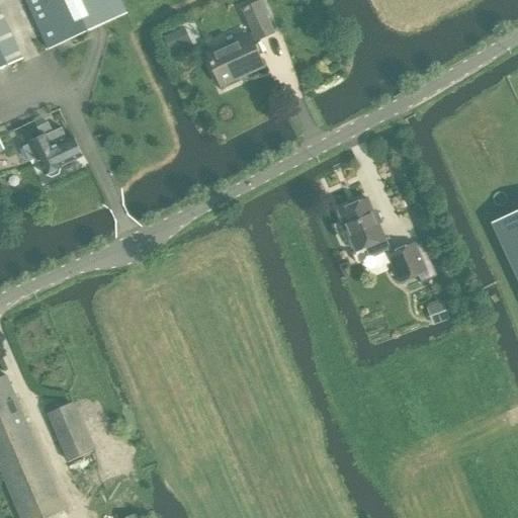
[(121,0),(25,0),(50,51),(127,13),(121,0)]
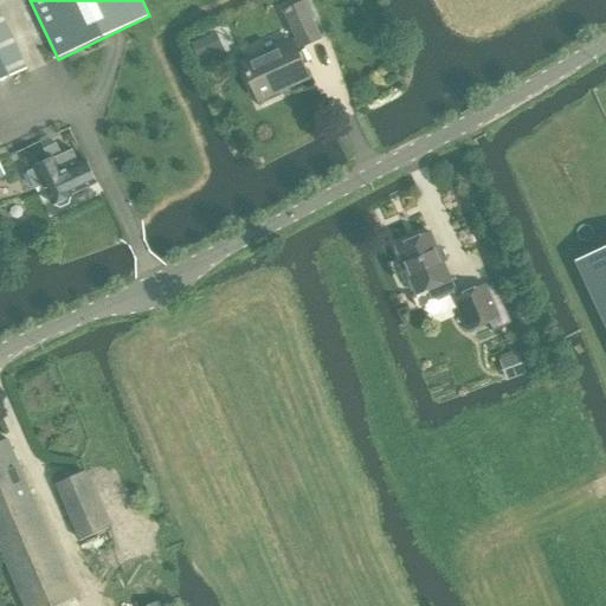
[(301,50),(322,39),(304,1),(283,12),(301,50)]
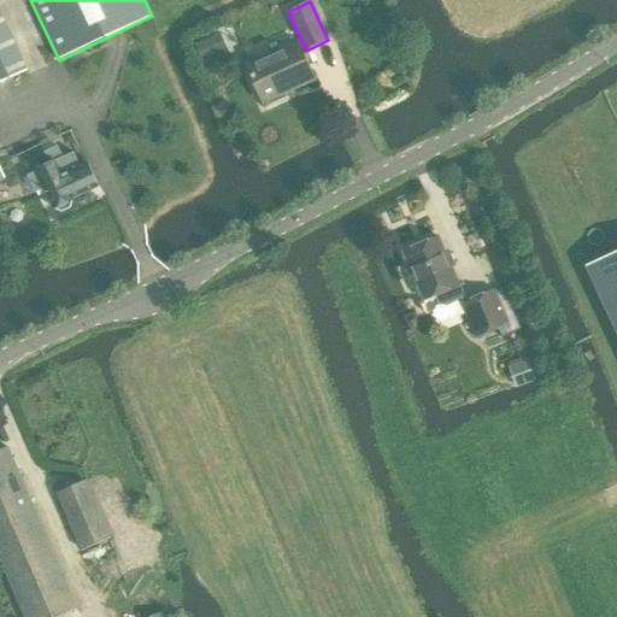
[(0,7),(0,83),(29,70),(0,7)]
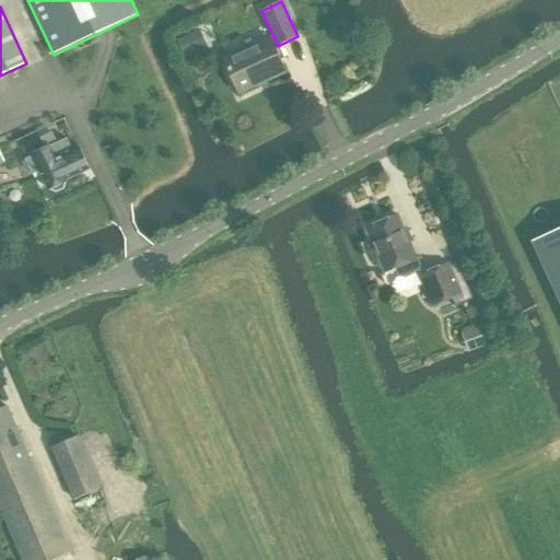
[(200,31),(176,41),(184,57),(207,47),(200,31)]
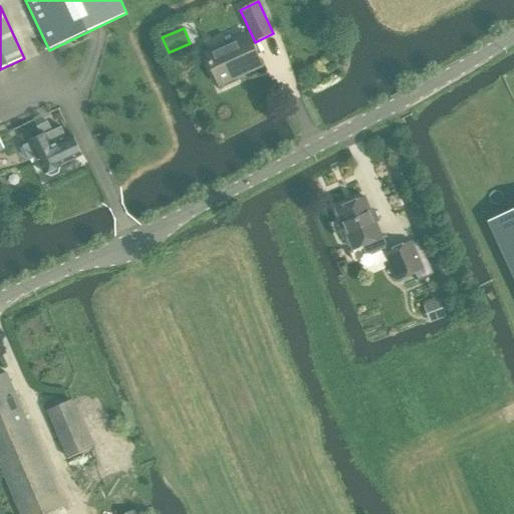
[(219,85),(261,66),(247,35),(205,54),(219,85)]
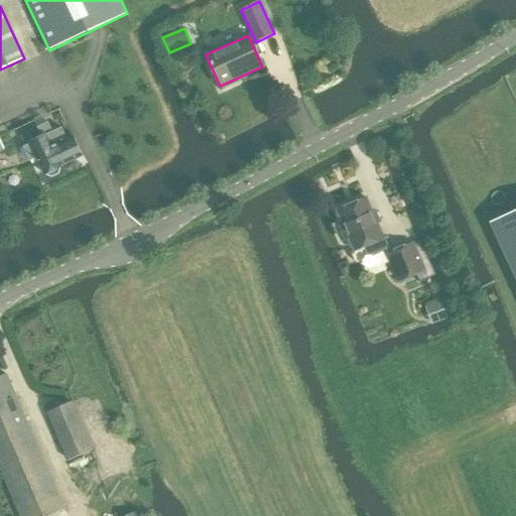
[(32,142),(32,143),(24,147),(30,160),(39,156),(47,174),(48,174),(54,176),(60,173),(61,168),(63,167),(63,165),(83,156),(75,137),(69,140),(62,128),(54,132),(50,124),(40,128),(44,137),(32,142)]
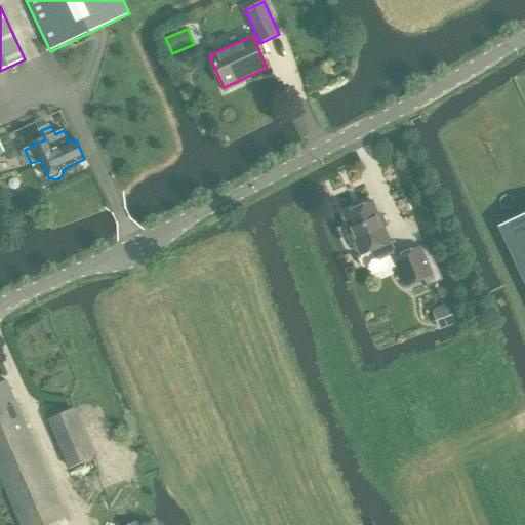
[(373,202),(342,215),(360,255),(370,251),(372,257),(372,258),(373,258),(373,259),(374,259),(375,259),(376,259),(395,251),(385,227),(387,226),(382,215),(379,216),(373,202)]
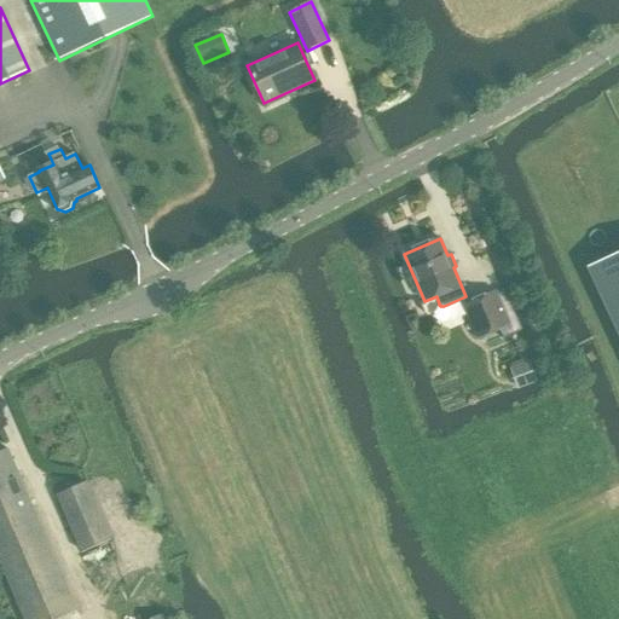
[(618,254),(590,268),(618,330),(618,254)]
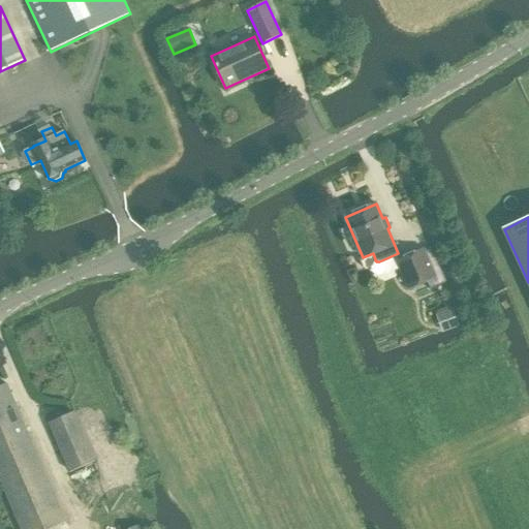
[(424,249),(396,261),(408,289),(436,277),(424,249)]
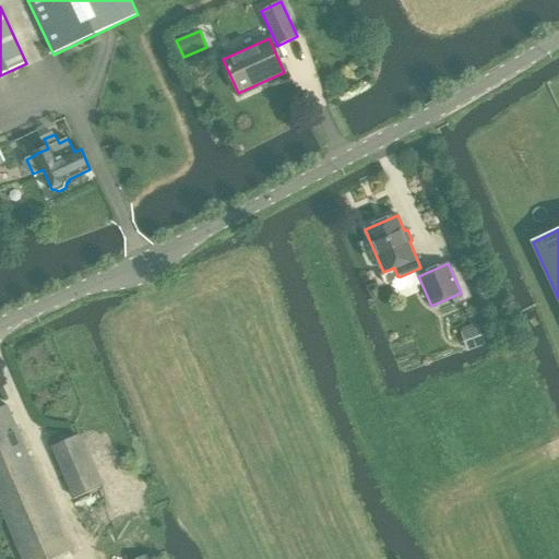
[(478,329),(462,334),(466,347),(467,349),(484,344),(478,329)]
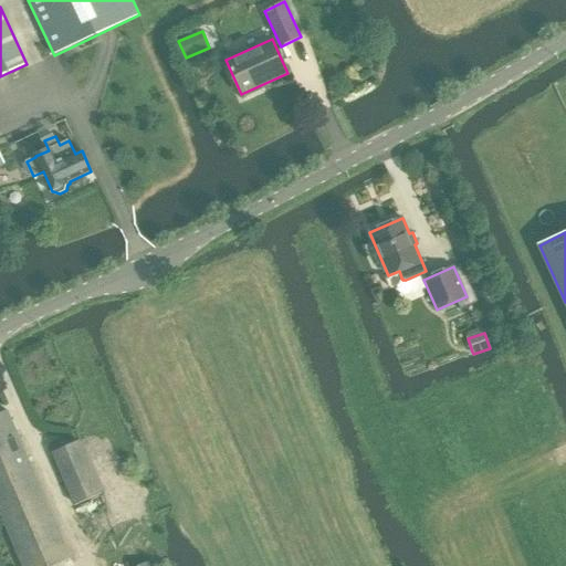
[(58,565),(72,561),(9,411),(0,415),(0,511),(23,565),(58,565)]
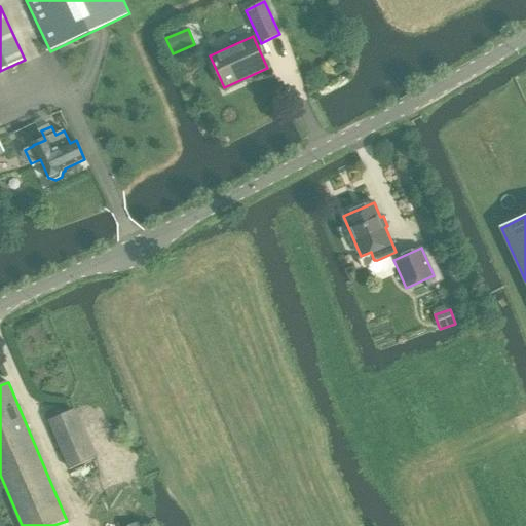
[(74,411),(48,421),(69,470),(95,459),(74,411)]
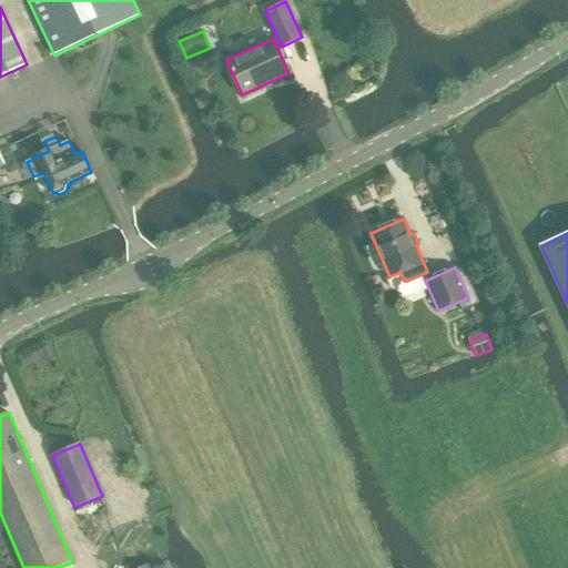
[(10,567),(2,549),(0,549),(0,567),(10,567)]
